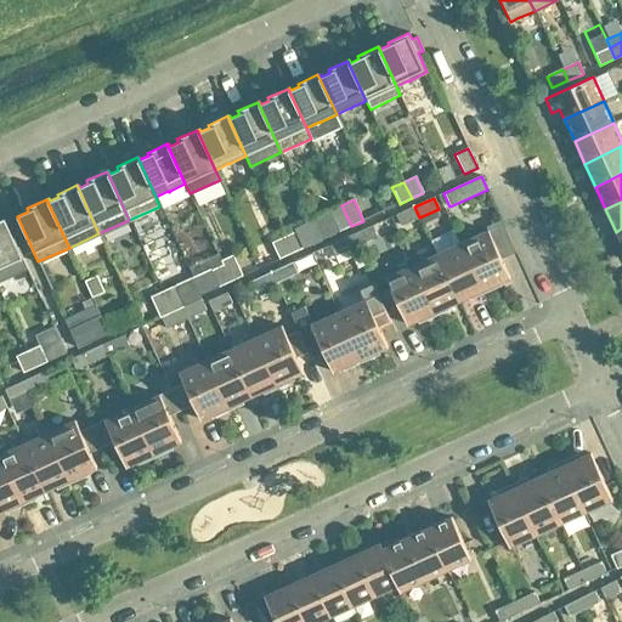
[(351,226),(341,205),(312,219),(322,239),(351,226)]
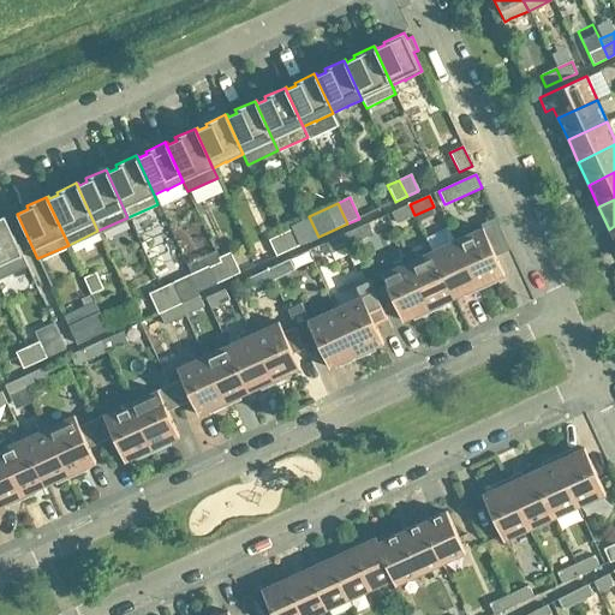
[(415,215),(410,204),(392,213),(396,224),(415,215)]
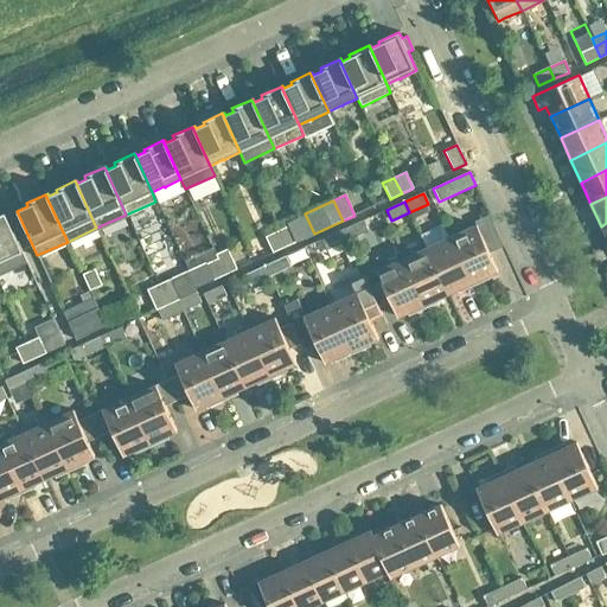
[(23,251),(4,213),(0,215),(0,261),(4,260),(5,261),(6,260),(23,251)]
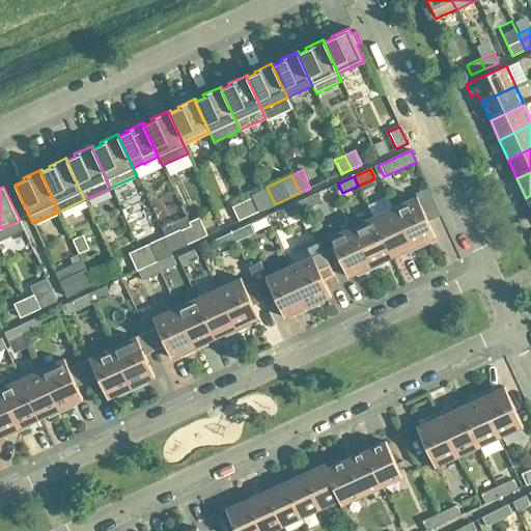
[(322,202),(317,193),(300,201),(304,211),(322,202)]
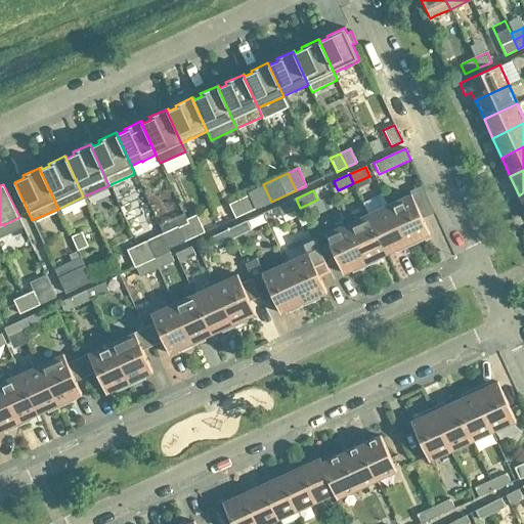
[(429,234),(410,194),(388,205),(407,248),(423,241),(421,237),(429,234)]
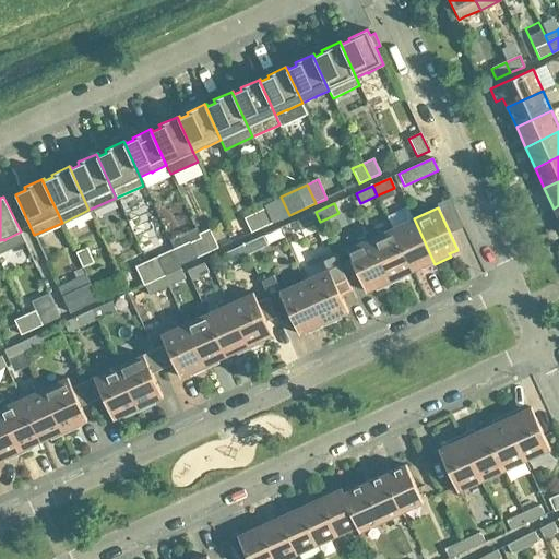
[(272,223),(265,209),(254,213),(262,228),(272,223)]
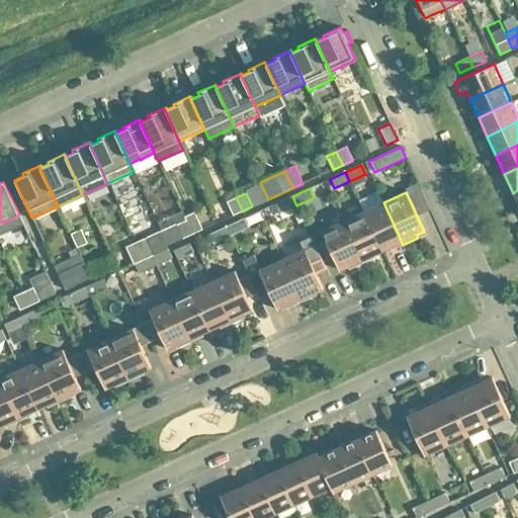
[(296,205),(292,196),(274,204),(279,213),(296,205)]
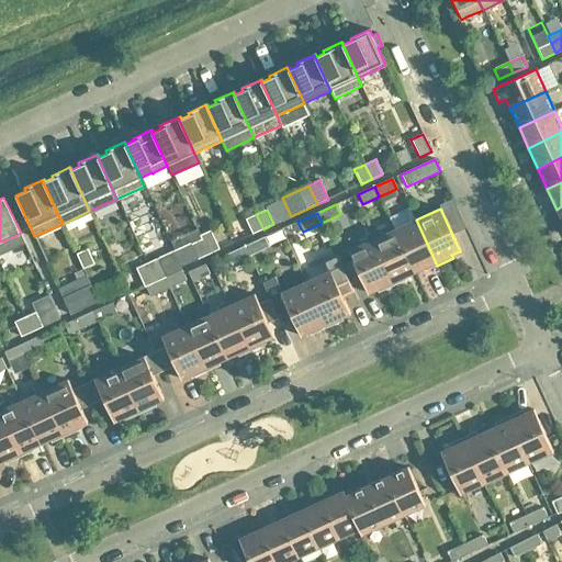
[(263,229),(256,214),(245,220),(253,234),(263,229)]
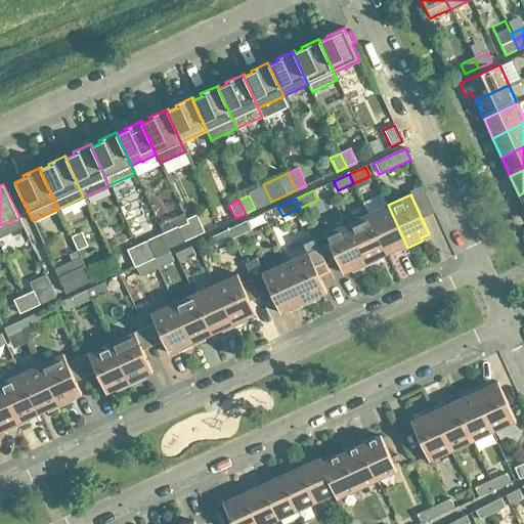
[(407,248),(388,205),(367,214),(386,254),(394,250),(396,253),(407,248)]
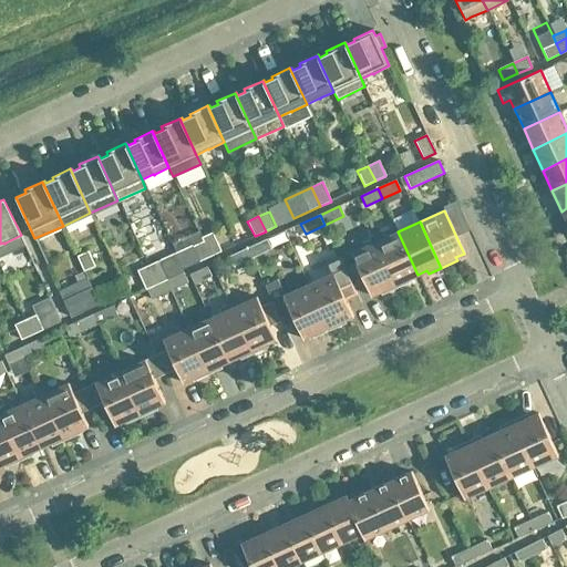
[(418,275),(398,232),(377,241),(398,288),(410,282),(409,279),(418,275)]
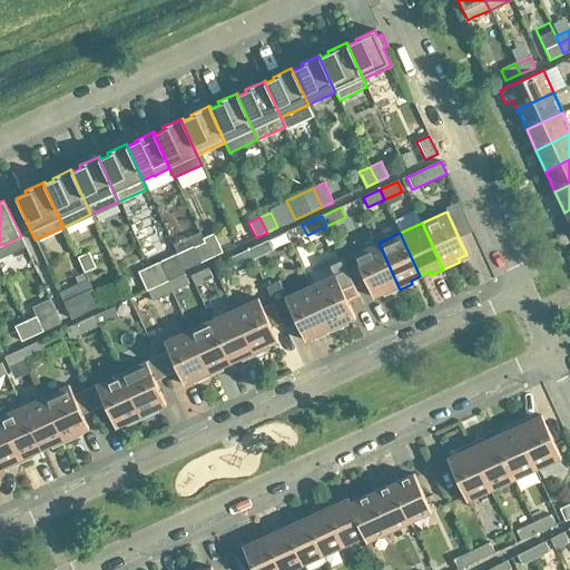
[(222,253),(213,234),(202,239),(204,243),(210,258),(222,253)]
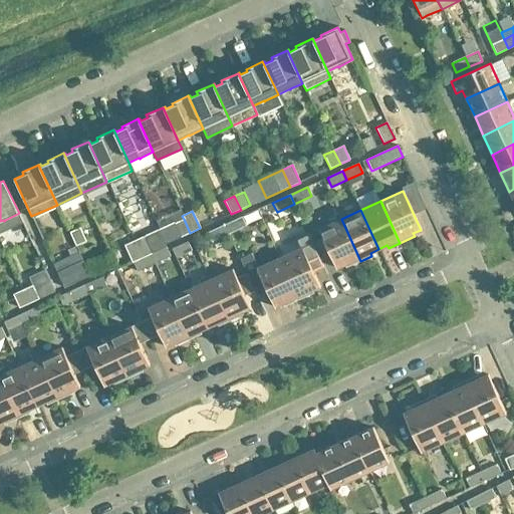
[(246,226),(242,217),(224,225),(229,234),(246,226)]
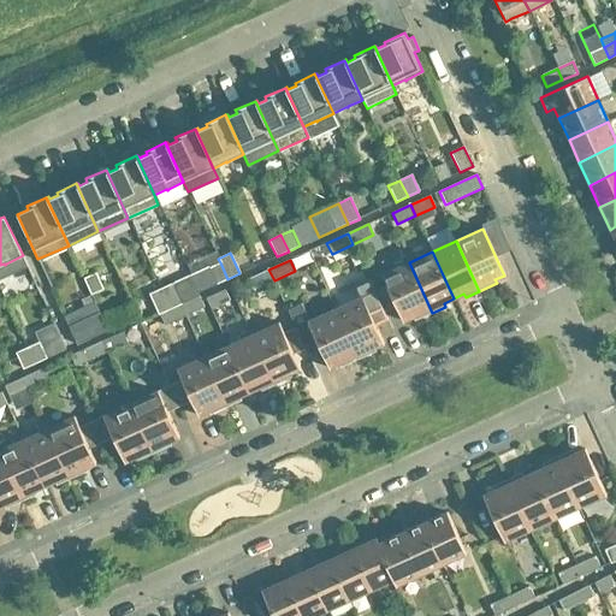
[(227,279),(220,262),(209,268),(208,266),(189,276),(197,294),(227,279)]
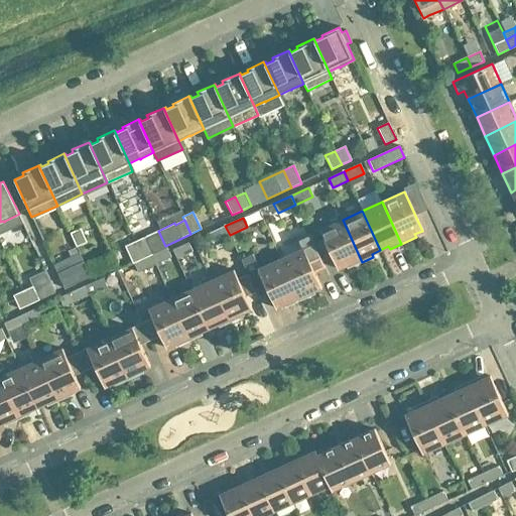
[(362,262),(343,220),(319,231),(338,270),(346,266),(347,269),(362,262)]
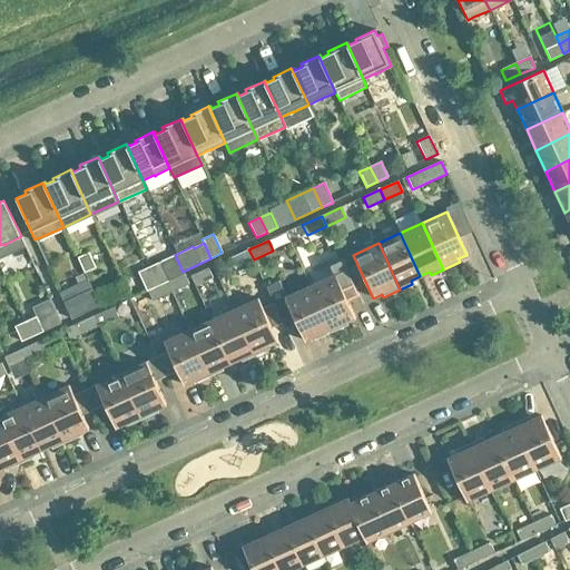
[(254,259),(248,249),(229,258),(234,268),(254,259)]
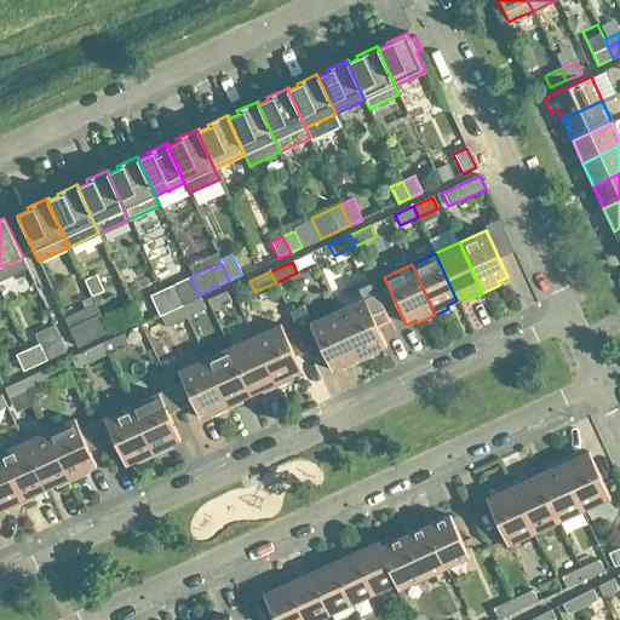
[(104,292),(97,275),(85,280),(92,297),(104,292)]
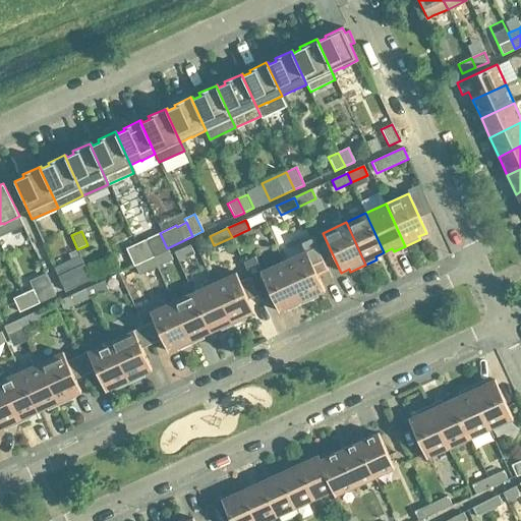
[(146,239),(135,244),(143,262),(168,250),(167,248),(160,233),(146,239)]
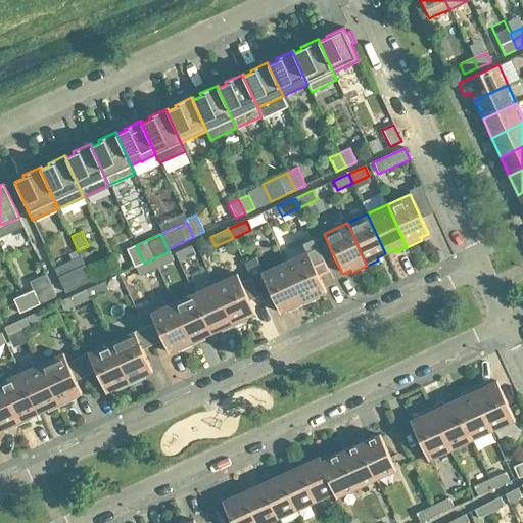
[(259,237),(249,242),(256,256),(267,250),(259,237)]
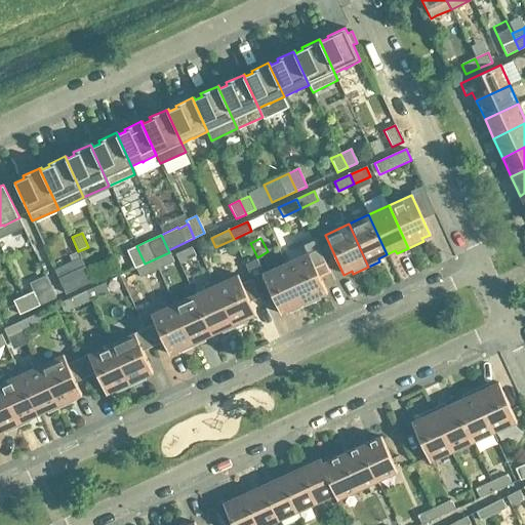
[(327,293),(320,278),(330,273),(315,239),(304,244),(308,253),(285,264),(305,307),(320,299),(319,296),(327,293)]
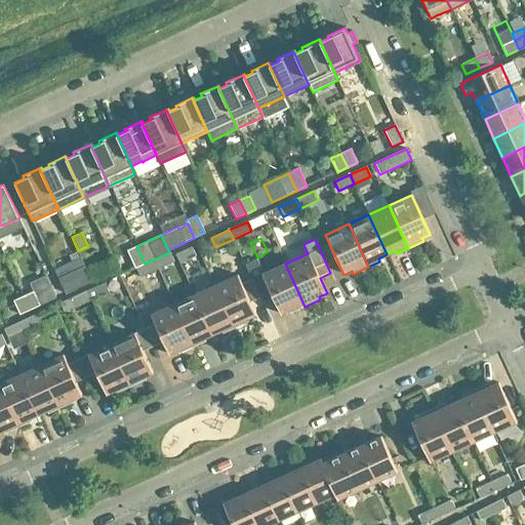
[(135,269),(145,264),(136,246),(127,250),(135,269)]
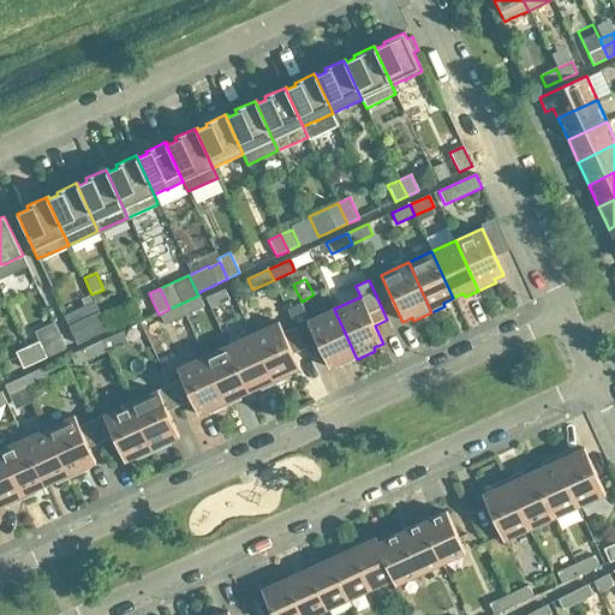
[(230,300),(225,290),(206,298),(210,309),(230,300)]
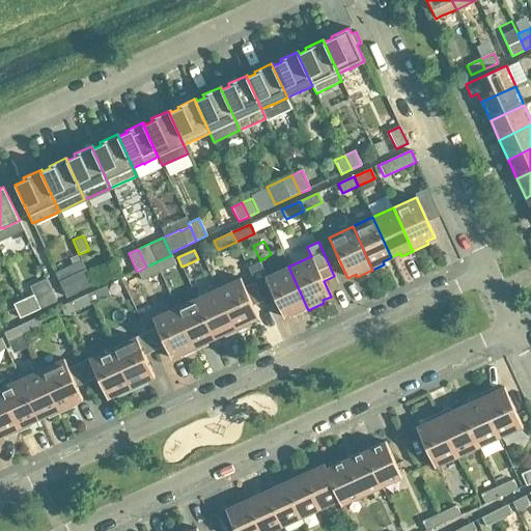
[(171,255),(156,262),(160,273),(175,264),(171,255)]
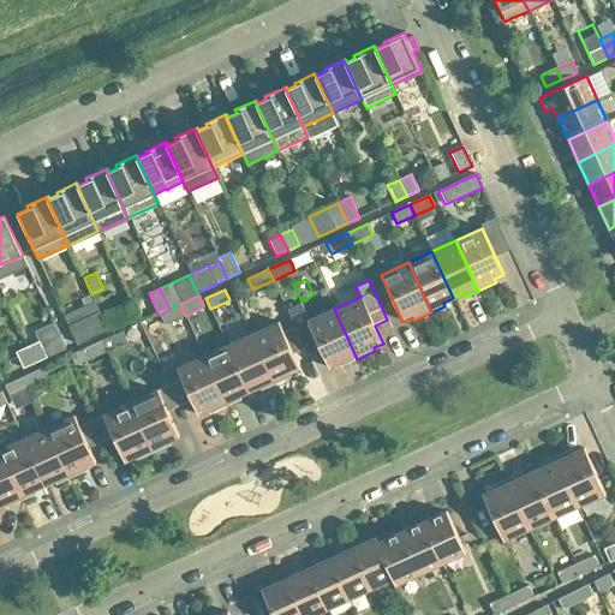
[(64,316),(77,344),(108,329),(94,300),(64,316)]
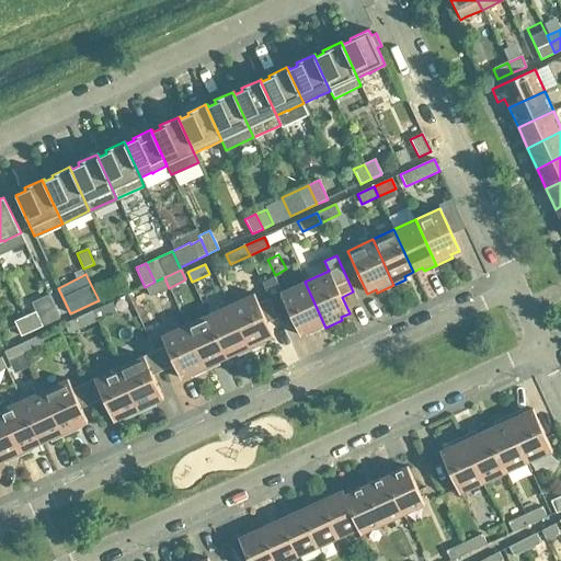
[(150,297),(169,288),(164,277),(145,286),(150,297)]
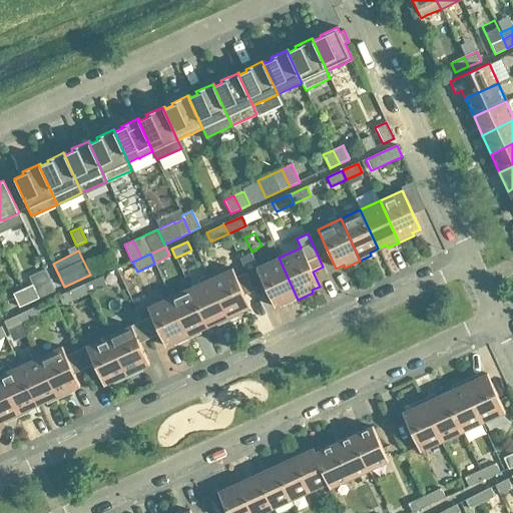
[(257,295),(267,291),(275,307),(282,304),(284,307),(298,300),(279,258),(258,268),(250,253),(239,259),(246,274),(253,291),(257,295)]
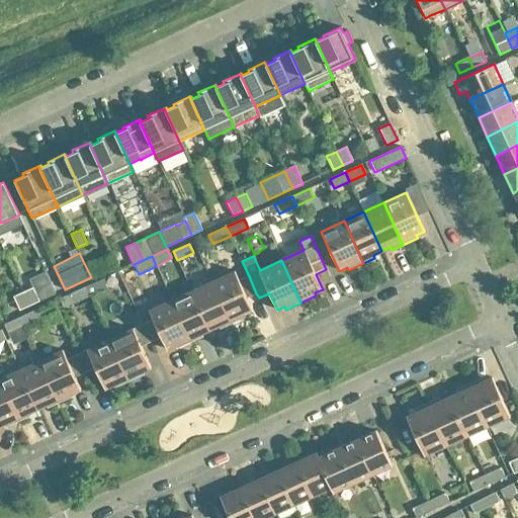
[(239,280),(234,271),(211,282),(231,324),(246,318),(244,315),(252,311),(246,297),(239,280)]
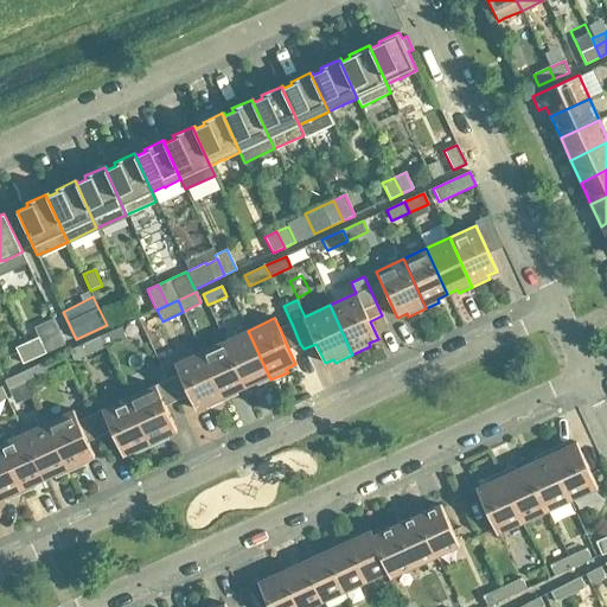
[(292,324),(280,328),(288,349),(300,344),(292,324)]
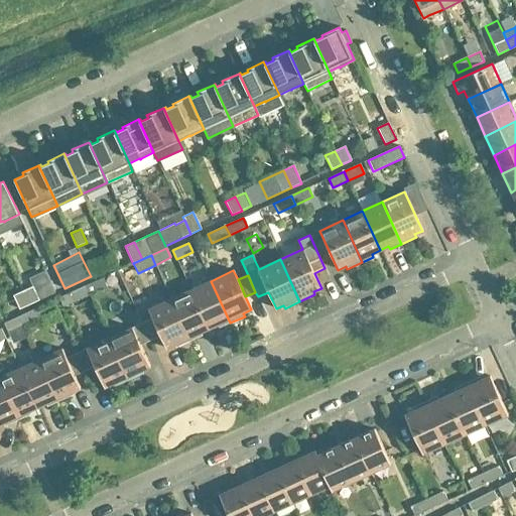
[(107,287),(103,278),(85,285),(90,295),(107,287)]
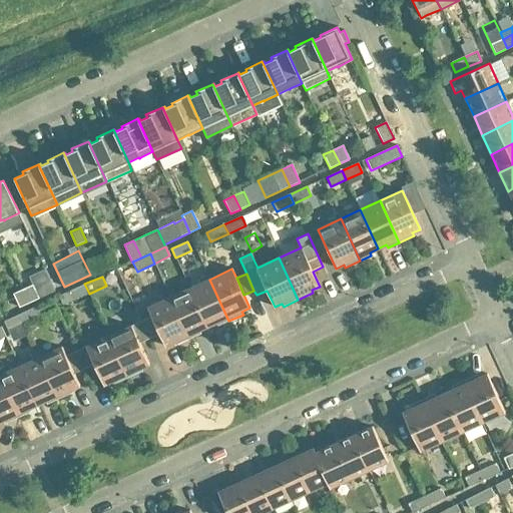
[(228,321),(209,280),(189,289),(207,327),(215,324),(217,327),(228,321)]
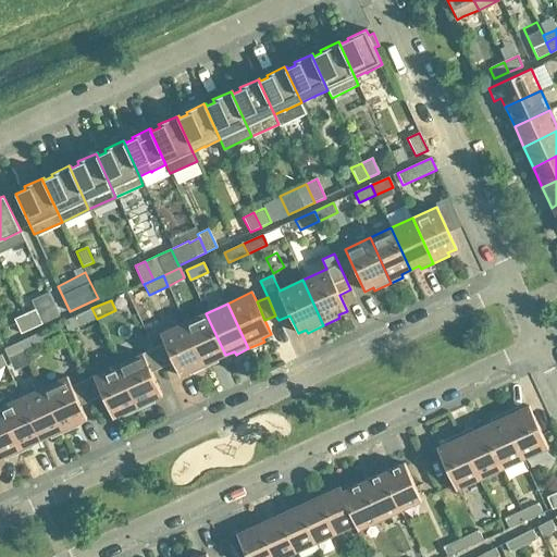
[(97,319),(91,308),(73,317),(77,327),(97,319)]
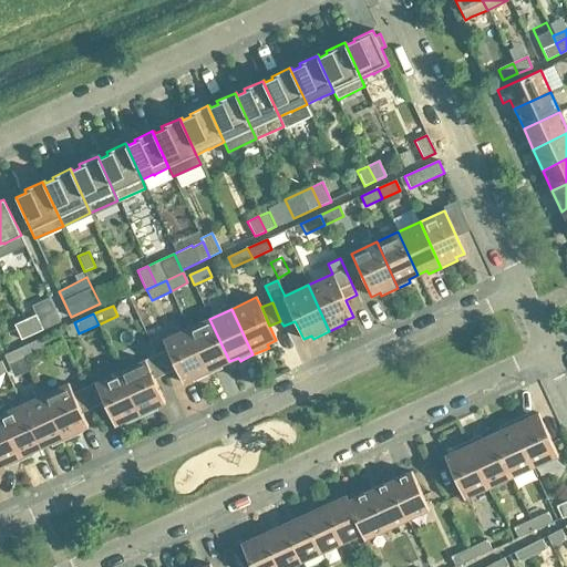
[(43,330),(35,315),(26,320),(32,334),(43,330)]
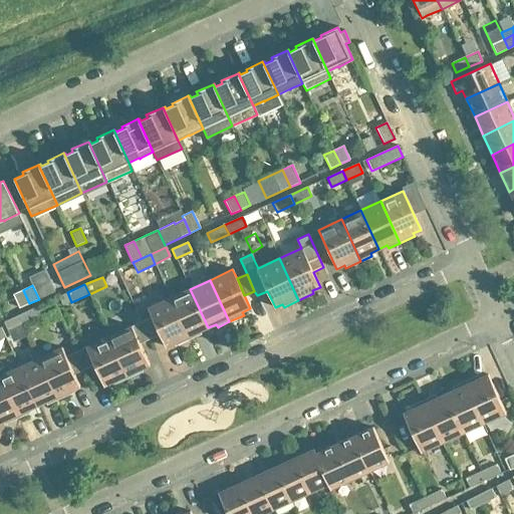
[(208,327),(190,289),(171,298),(190,339),(201,334),(200,331),(208,327)]
